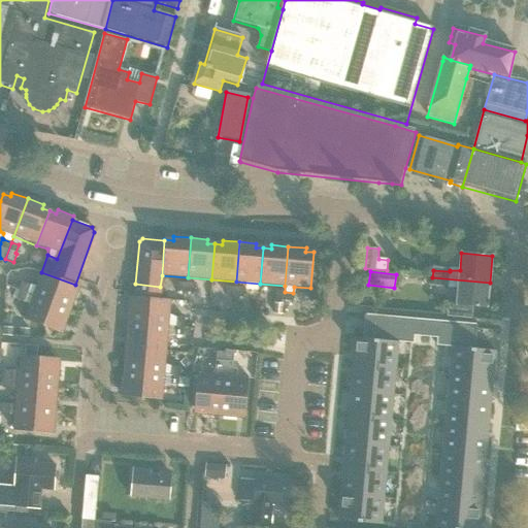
[(21,283),(19,291),(70,309),(75,293),(72,292),(75,285),(41,272),(36,286),(30,286),(29,286),(21,283)]
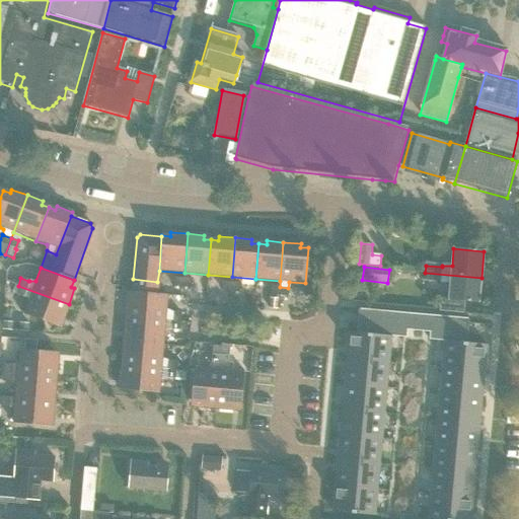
[(482,278),(425,273),(424,282),(440,283),(440,284),(450,285),(449,299),(442,298),(441,311),(465,313),(466,302),(478,304),(482,278)]
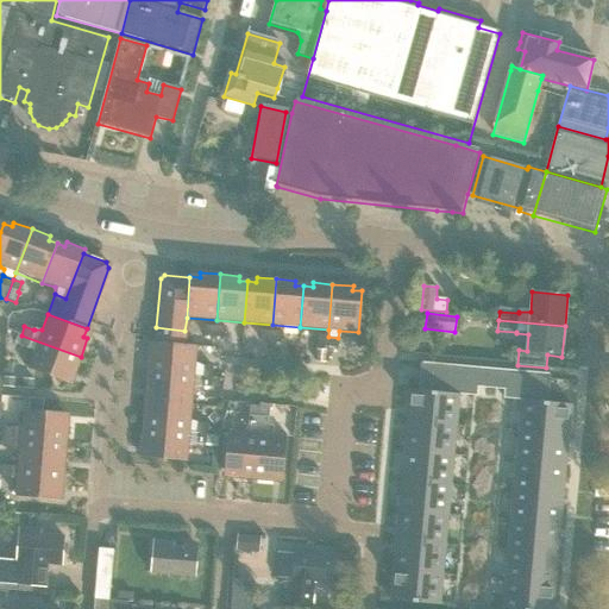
[(203,337),(214,338),(215,327),(205,326),(203,337)]
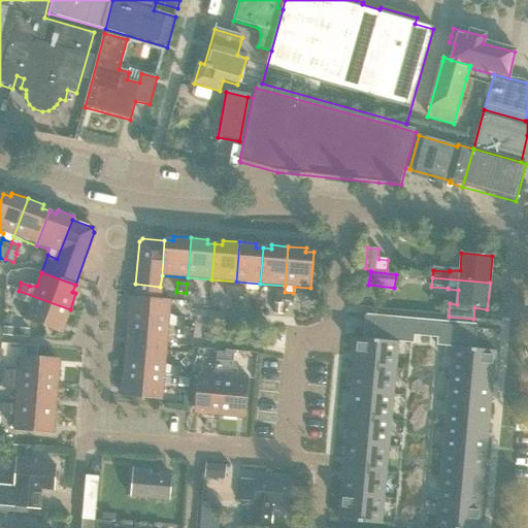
[(128,321),(174,325),(174,318),(168,311),(169,299),(159,298),(160,287),(135,284),(133,305),(130,305),(128,321)]
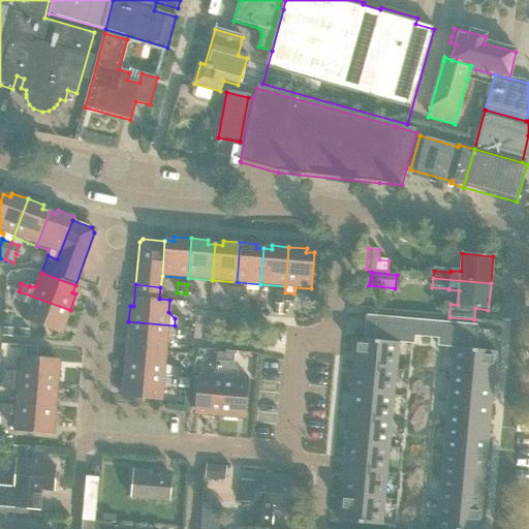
[(226,297),(236,298),(236,288),(227,287),(226,297)]
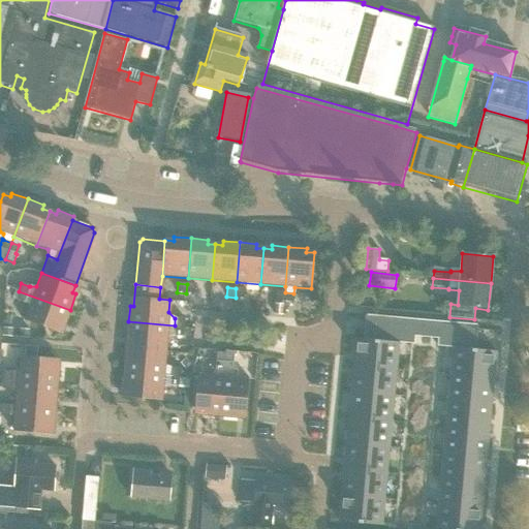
[(236,288),(236,298),(244,298),(244,289),(236,288)]
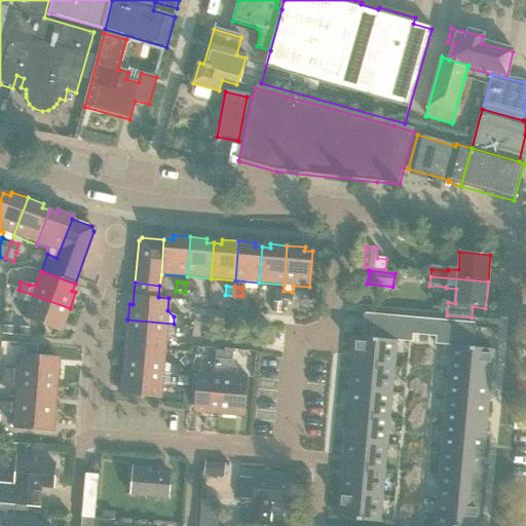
[(318,299),(320,290),(310,289),(309,298),(318,299)]
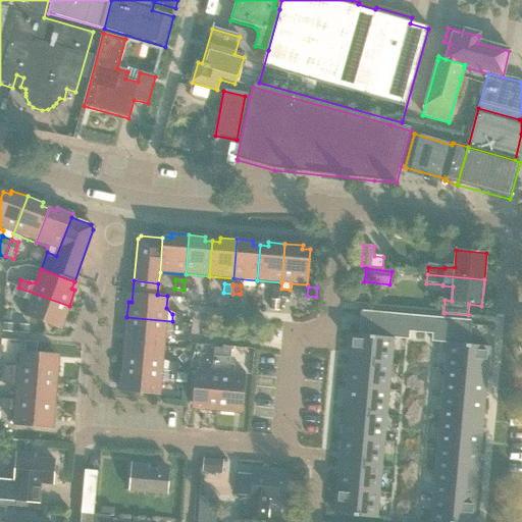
[(18,288),(14,296),(29,301),(23,316),(57,328),(60,320),(63,322),(69,306),(18,288)]
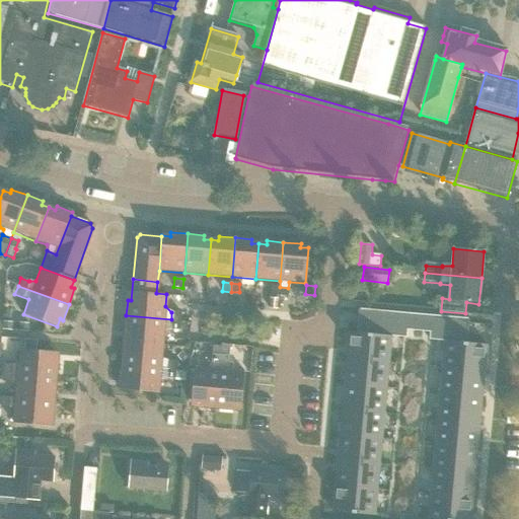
[(271,295),(279,296),(280,287),(272,286),(271,295)]
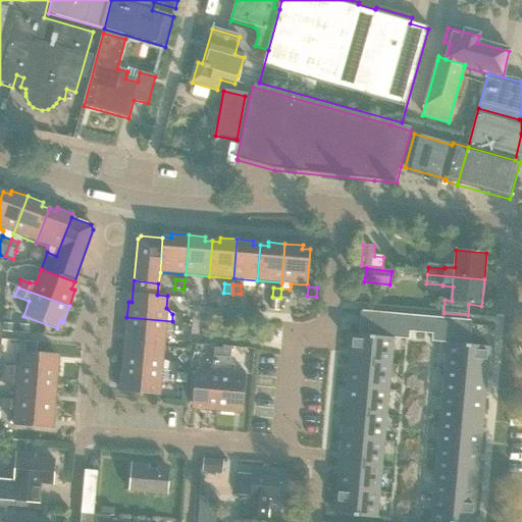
[(281,289),(280,298),(290,299),(290,290),(281,289)]
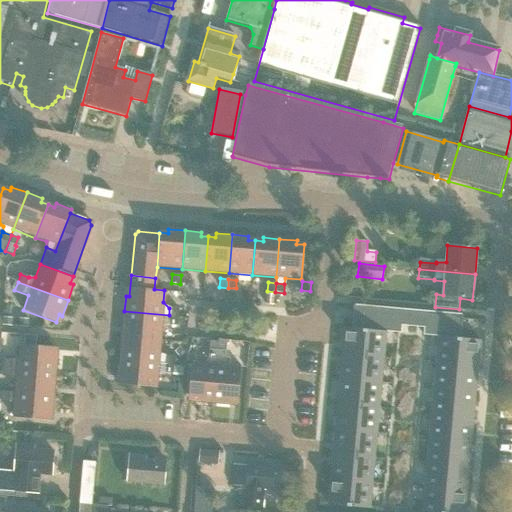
[(275,304),(276,295),(268,294),(267,303),(275,304)]
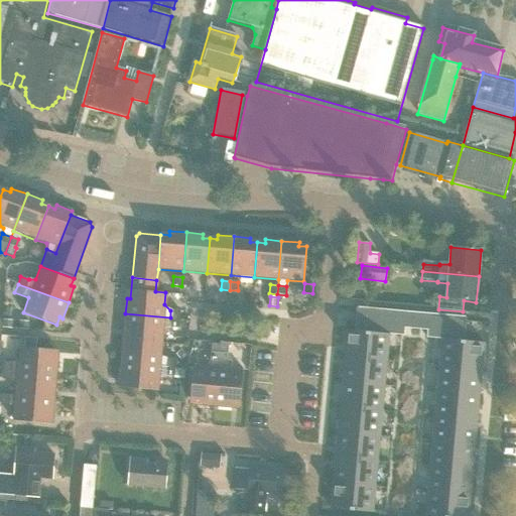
[(357,306),(356,315),(369,316),(370,308),(357,306)]
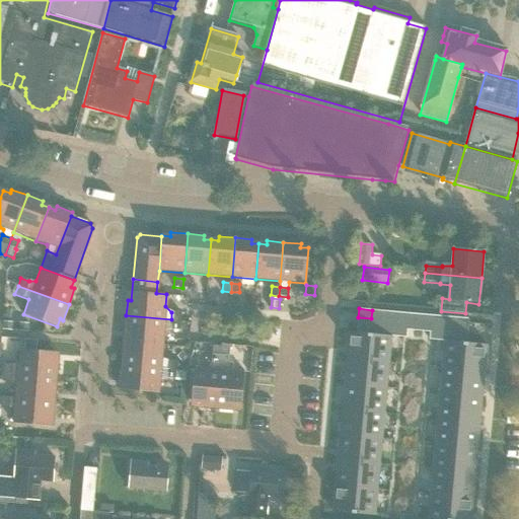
[(372,310),(371,318),(383,319),(384,311),(372,310)]
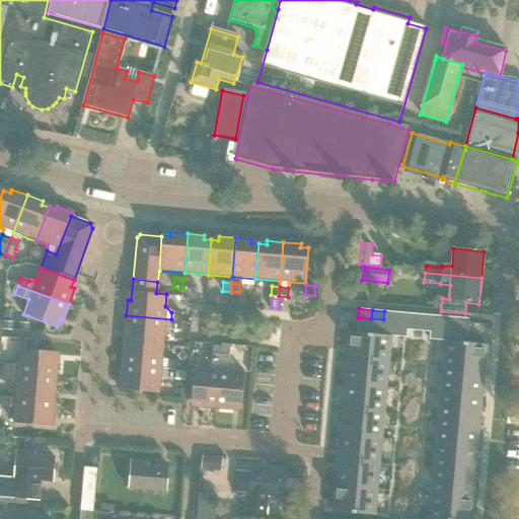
[(384,311),(383,319),(395,320),(396,312),(384,311)]
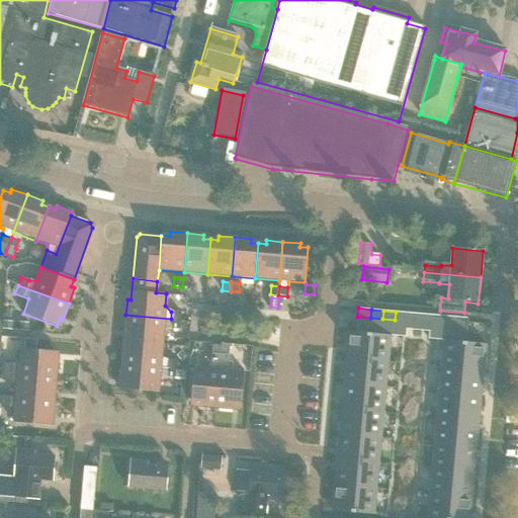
[(396,312),(395,320),(408,321),(408,313),(396,312)]
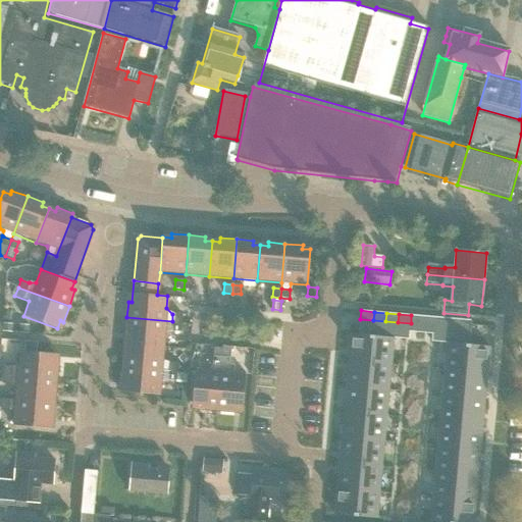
[(126,317),(125,332),(128,333),(128,343),(163,346),(164,332),(171,331),(172,321),(126,317)]
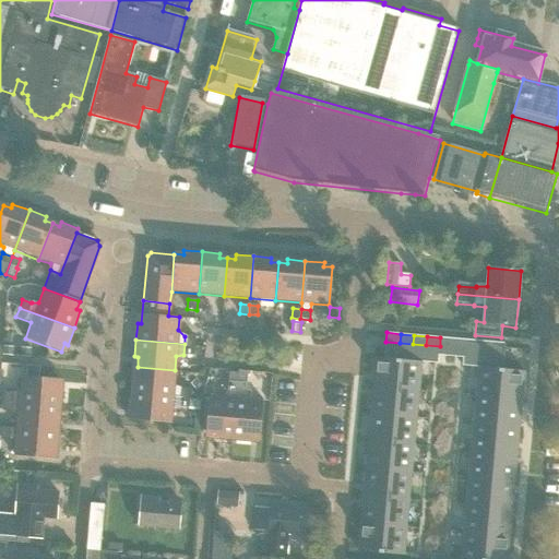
[(465,340),(464,348),(478,351),(479,341),(465,340)]
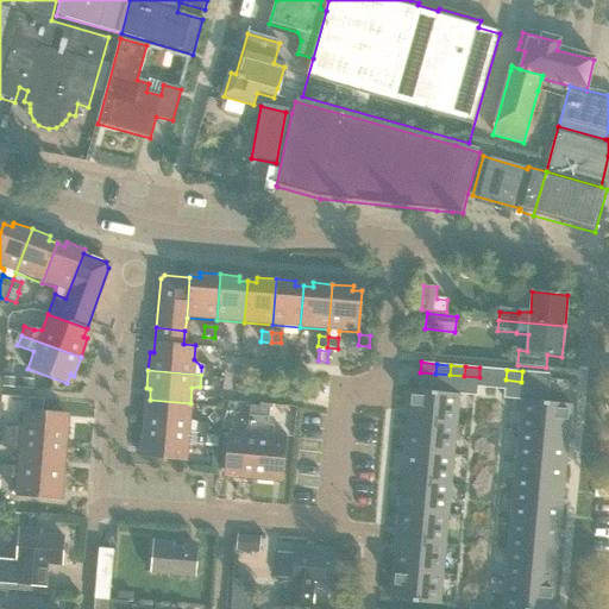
[(522,371),(521,382),(535,383),(537,372),(522,371)]
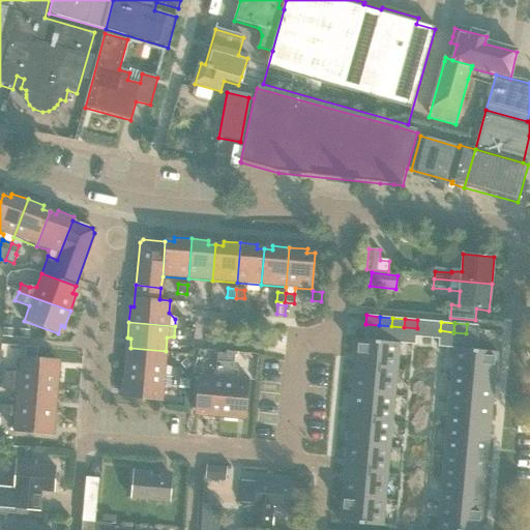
[(467,324),(466,333),(479,334),(480,325),(467,324)]
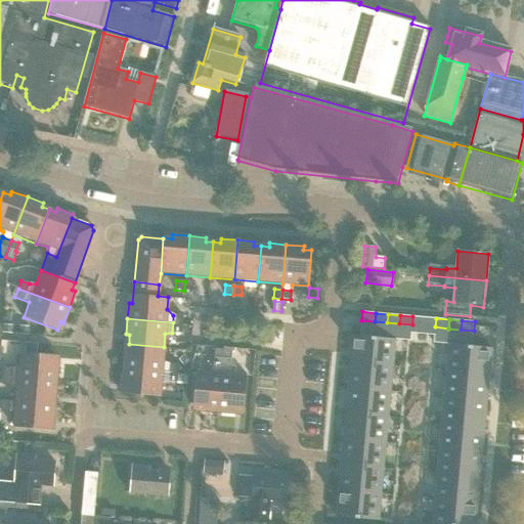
[(181,323),(173,322),(172,333),(181,334),(181,323)]
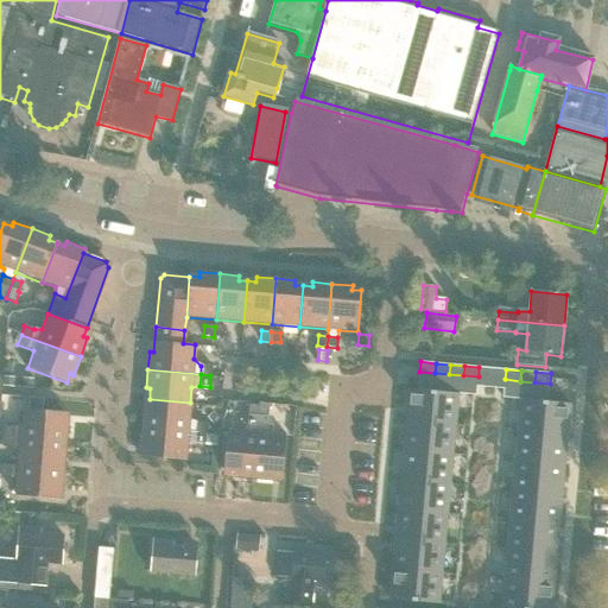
[(16,387),(16,378),(5,378),(5,387),(16,387)]
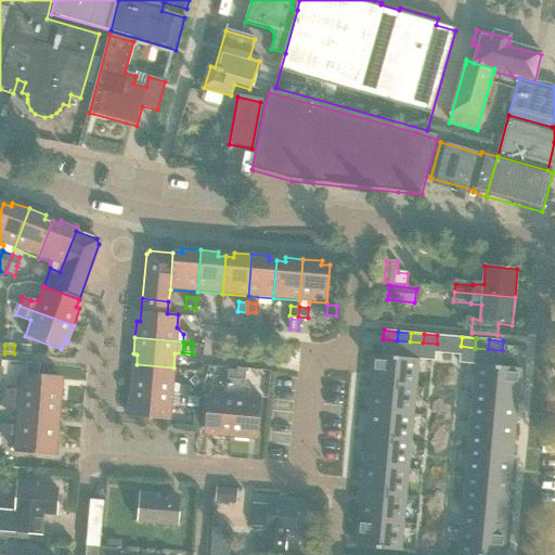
[(31,355),(31,346),(22,346),(22,355),(31,355)]
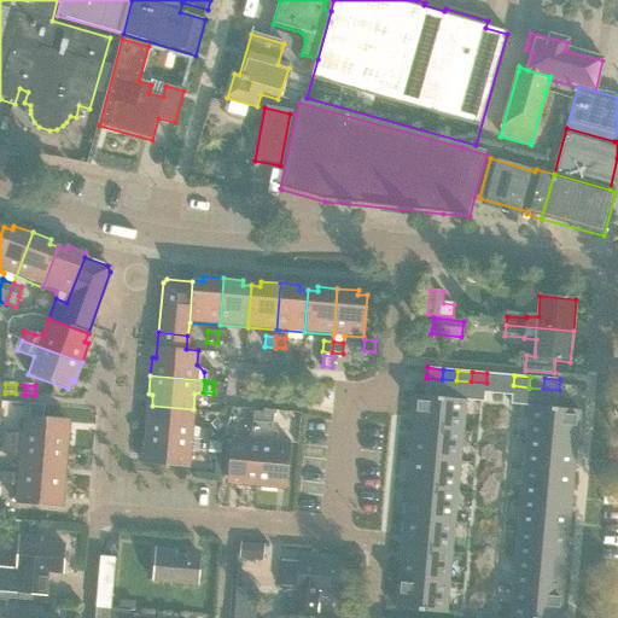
[(426,386),(425,396),(441,397),(441,388),(426,386)]
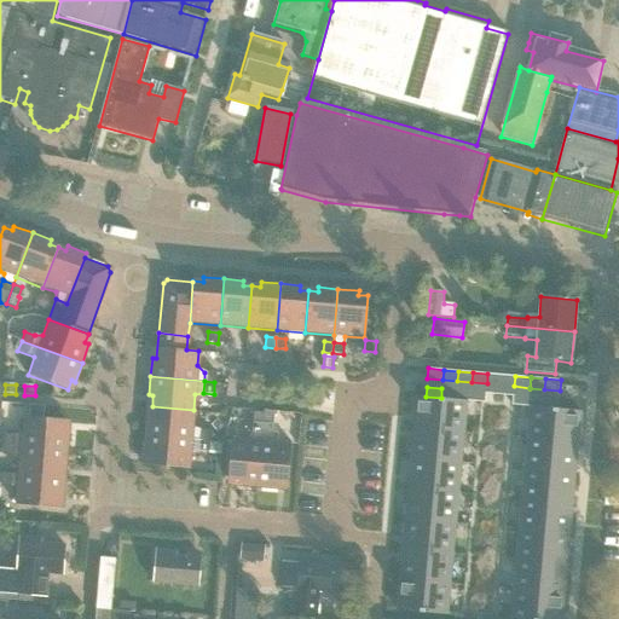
[(441,388),(441,398),(456,400),(456,389),(441,388)]
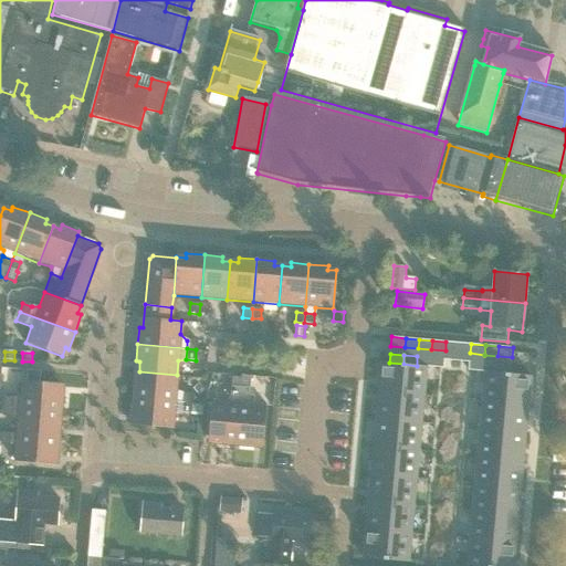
[(417,356),(417,366),(427,366),(430,367),(430,357),(417,356)]
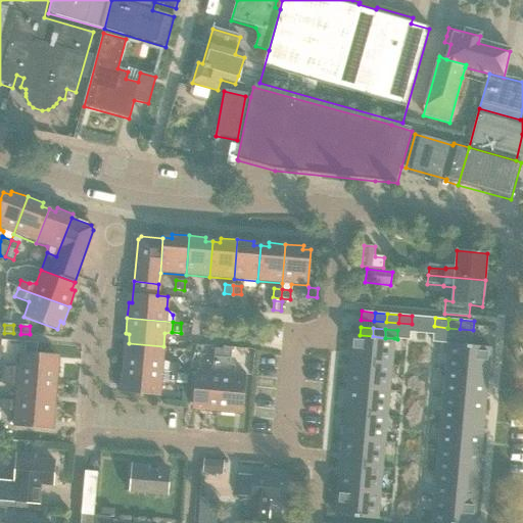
[(397,330),(397,339),(410,340),(411,331),(397,330)]
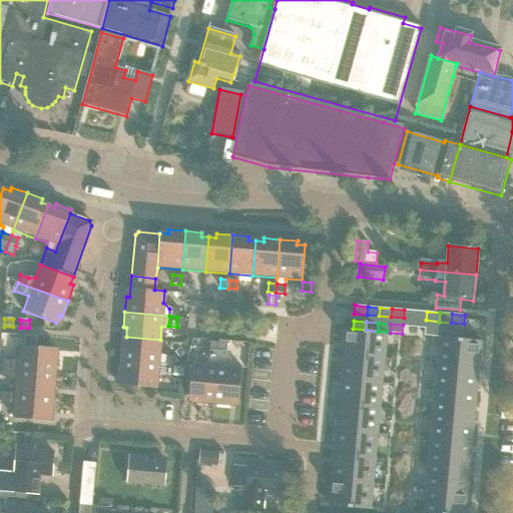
[(426,328),(425,336),(438,337),(439,329),(426,328)]
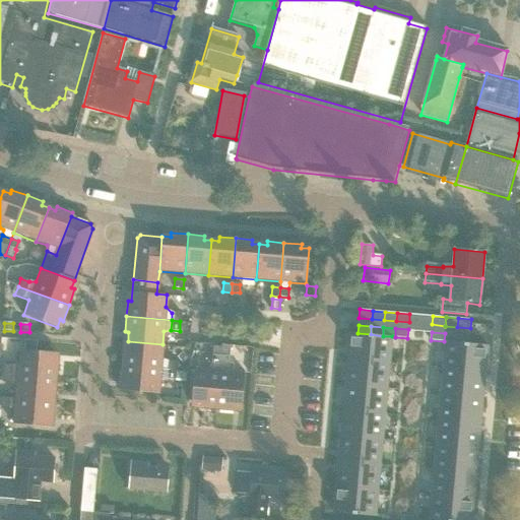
[(347,359),(390,363),(392,336),(383,336),(371,334),(358,333),(350,333),(347,359)]
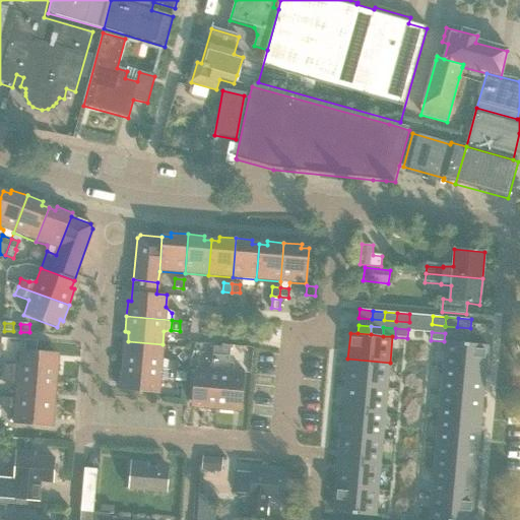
[(445,333),(444,341),(446,341),(456,342),(456,334),(445,333)]
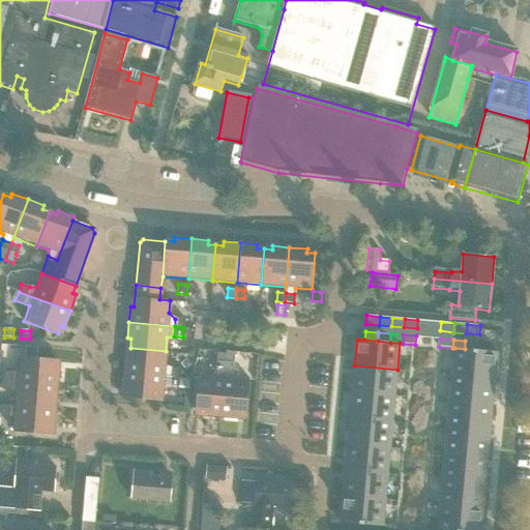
[(465,341),(465,349),(477,350),(478,342),(465,341)]
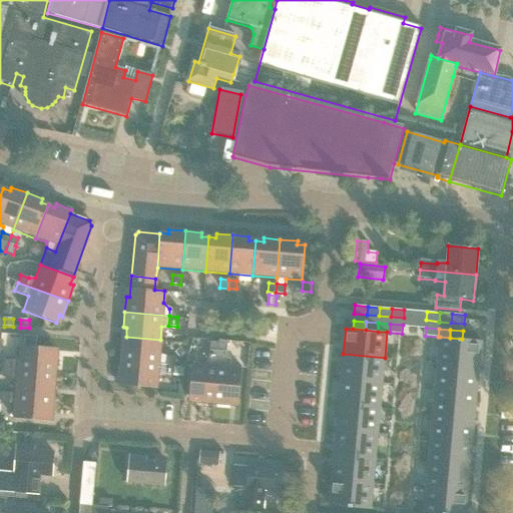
[(24,336),(24,346),(29,347),(36,347),(36,338),(24,336)]
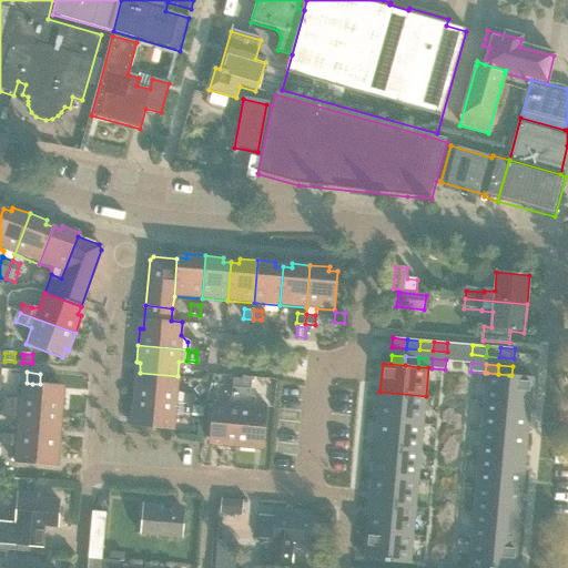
[(134,383),(133,399),(182,403),(183,394),(179,392),(176,392),(178,376),(140,373),(139,383),(134,383)]
